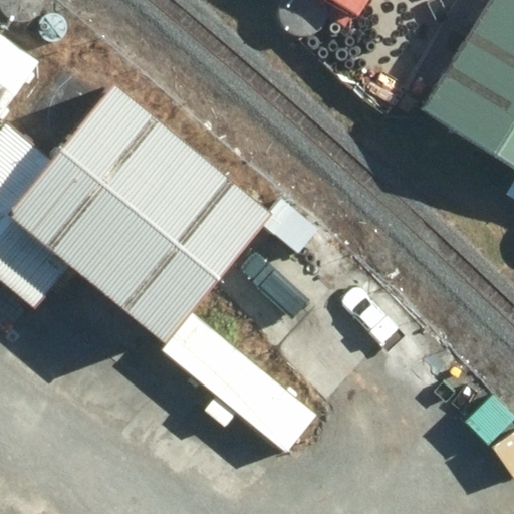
[(342,0),(364,14),(372,0),(342,0)]
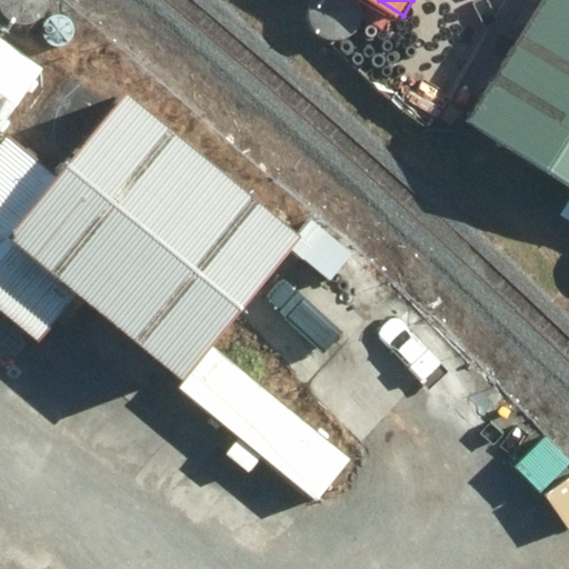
[(568,0),(550,0),(476,117),(568,177),(568,0)]
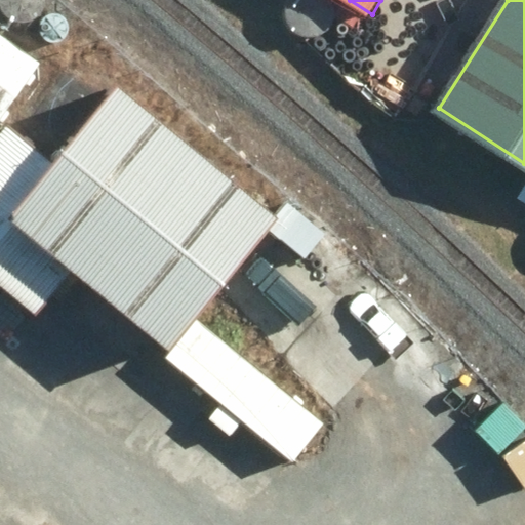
[(0,32),(0,114),(39,61),(0,32)]
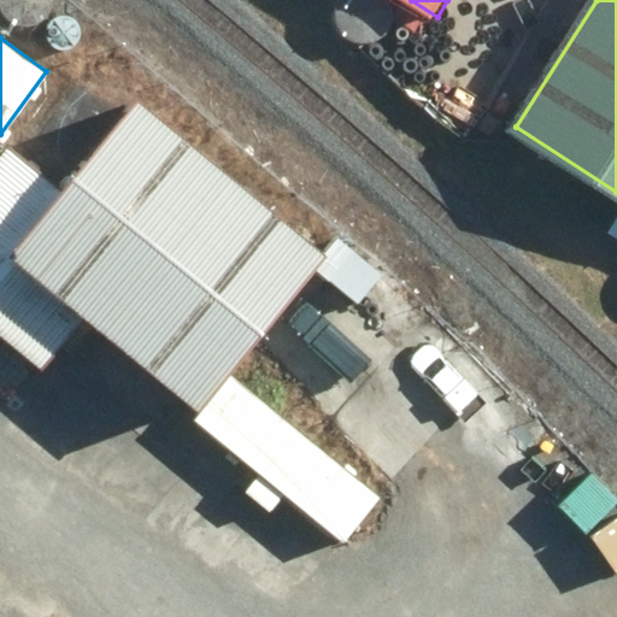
[(83,318),(199,415),(231,376),(316,271),(327,257),(323,254),(139,103),(63,193),(7,148),(0,157),(0,336),(41,371),(83,318)]
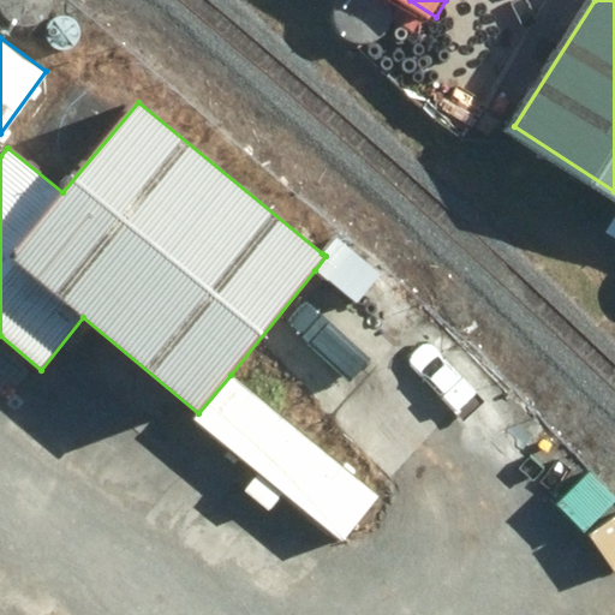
[(382,274),(336,237),(322,254),(326,256),(315,270),(357,304),(382,274)]
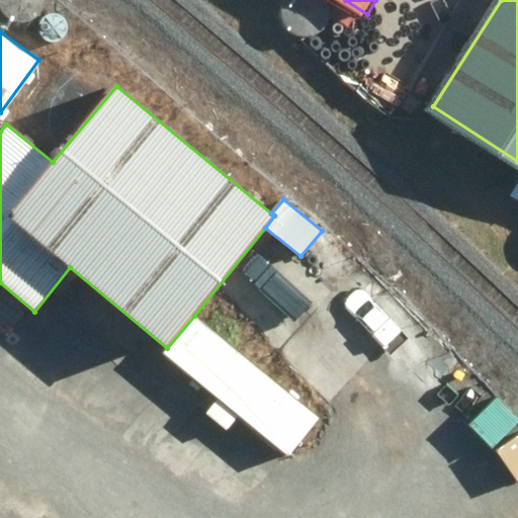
[(162,354),(218,400),(205,414),(227,431),(239,416),(288,456),(320,418),(194,316),(167,348),(162,354)]
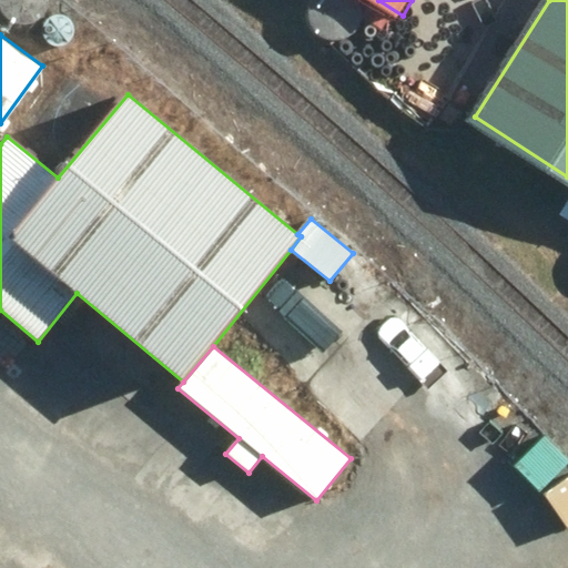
[(508,396),(486,421),(513,445),(535,419),(508,396)]
